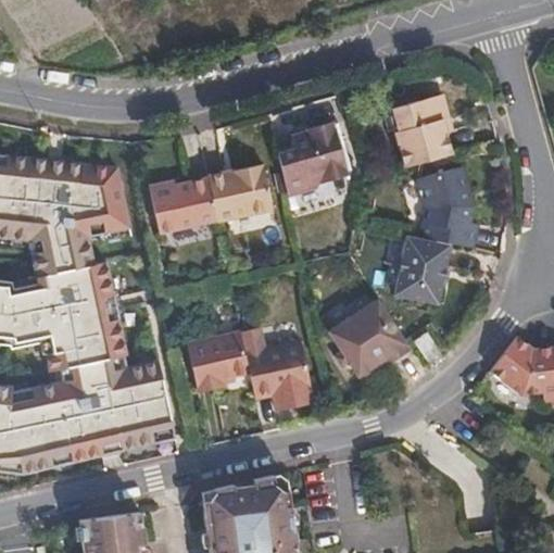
[(447,133),(441,114),(450,112),(445,97),(435,92),(408,100),(400,102),(393,104),(399,130),(395,132),(406,167),(452,155),(453,155),(447,133)]
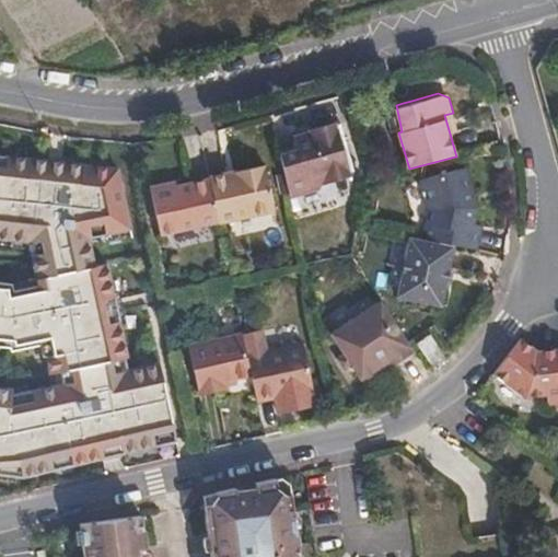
[(457,130),(453,113),(444,115),(450,134),(457,130)]
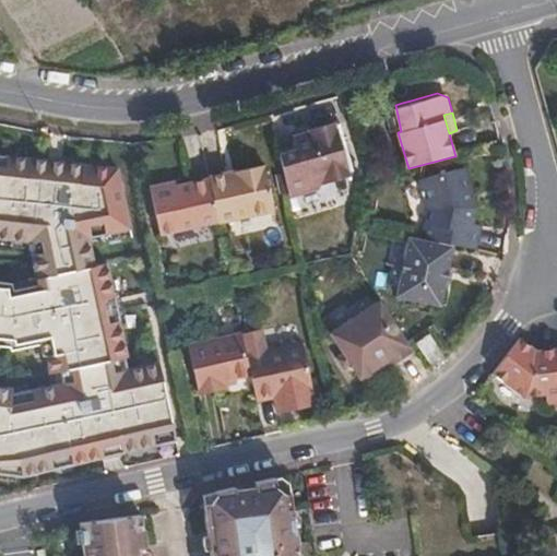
[(350,178),(339,129),(309,134),(312,148),(296,151),(281,154),(289,196),(306,192),(305,188),(313,186),(350,178)]
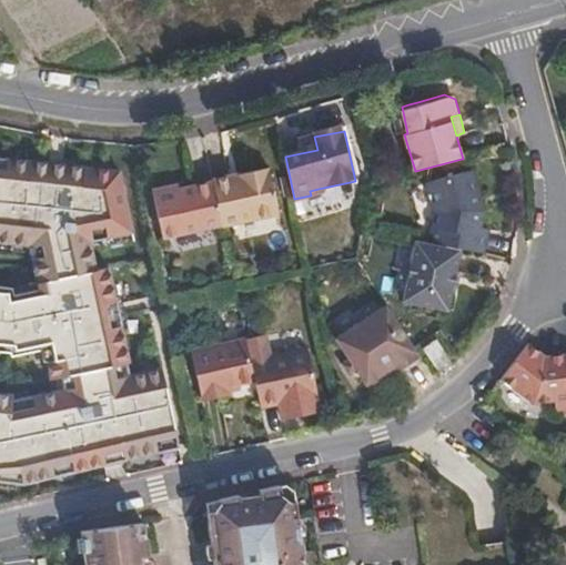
[(317,150),(314,137),(299,141),(301,153),(317,150)]
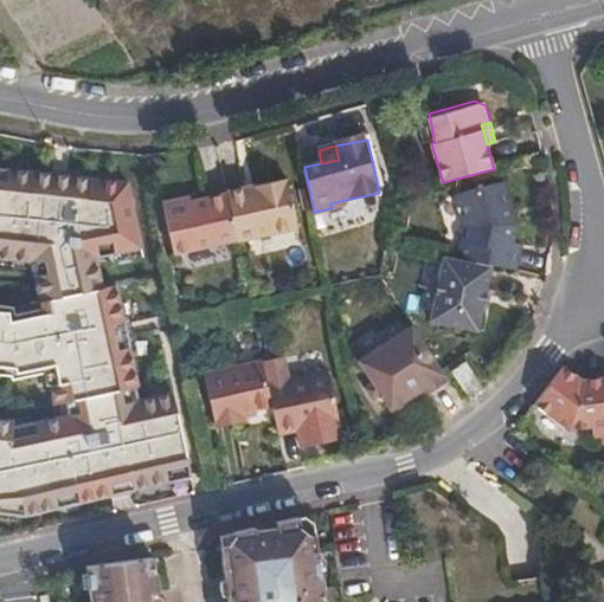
[(0,522),(192,479),(173,394),(124,406),(124,394),(140,389),(121,284),(102,289),(98,265),(141,254),(129,183),(60,175),(0,166),(0,260),(29,266),(36,316),(11,323),(10,314),(0,312),(0,383),(7,384),(40,376),(46,420),(13,425),(0,422),(0,522)]
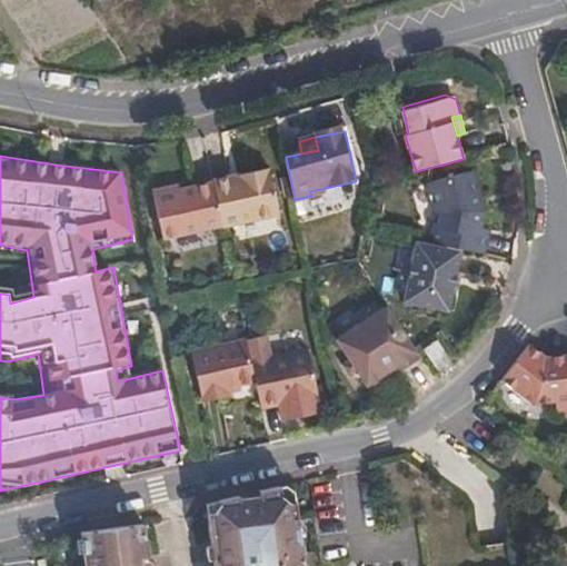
[(280,215),(270,168),(212,179),(212,181),(222,226),(222,227),(280,215)]
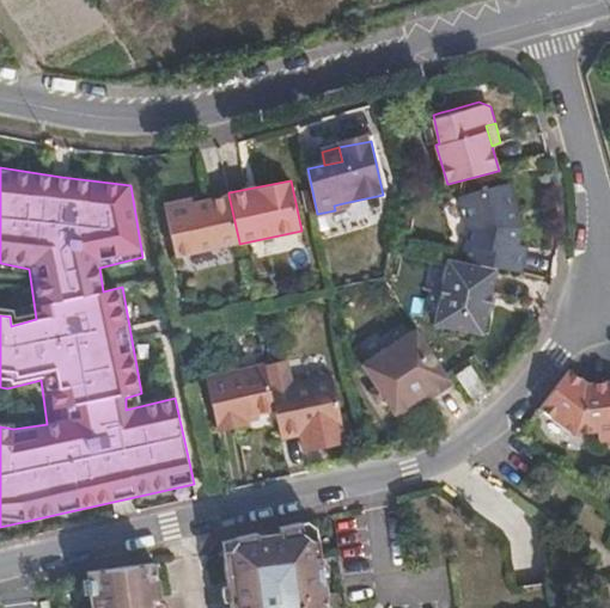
[(523,229),(510,186),(461,198),(470,233),(463,264),(495,270),(499,271),(523,275),(526,252),(519,247),(523,229)]
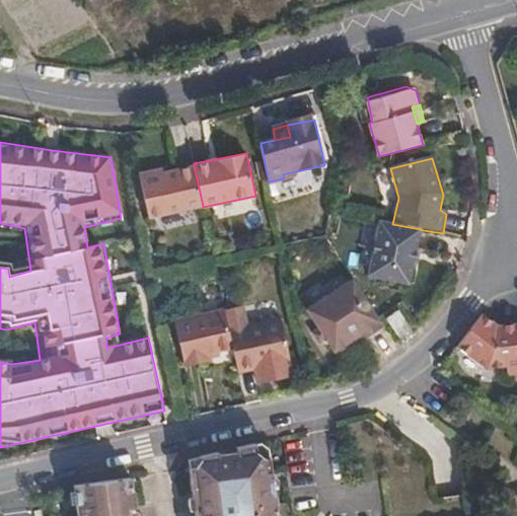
[(203,206),(194,165),(163,171),(162,166),(137,172),(147,218),(203,206)]
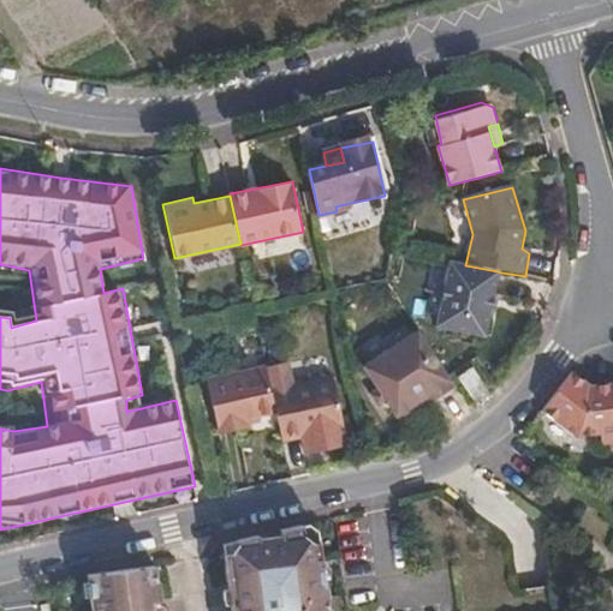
[(489,342),(501,273),(498,271),(465,265),(454,263),(440,331),(489,342)]
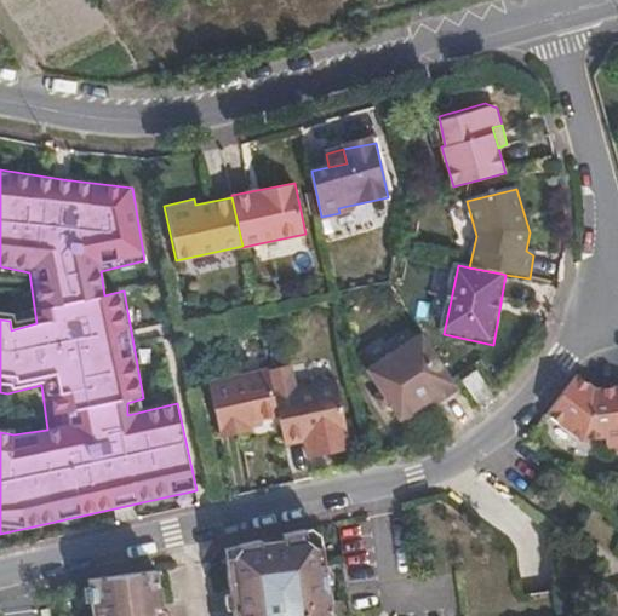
[(461,389),(421,333),(366,369),(382,391),(390,403),(401,419),(408,416),(411,416),(421,410),(422,408),(430,402),(434,407),(461,389)]
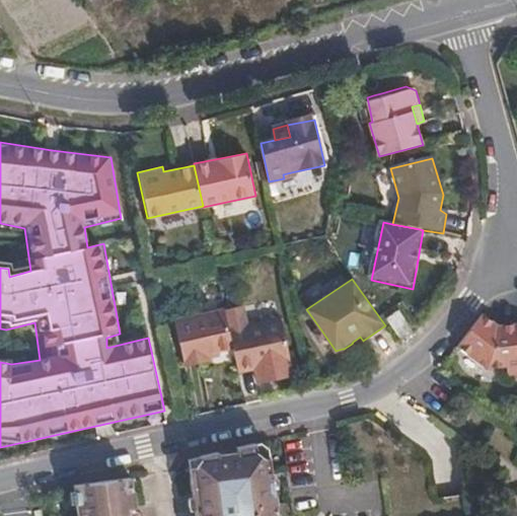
[(229,326),(225,306),(174,318),(185,364),(210,358),(209,352),(223,349),(234,346),(229,326)]
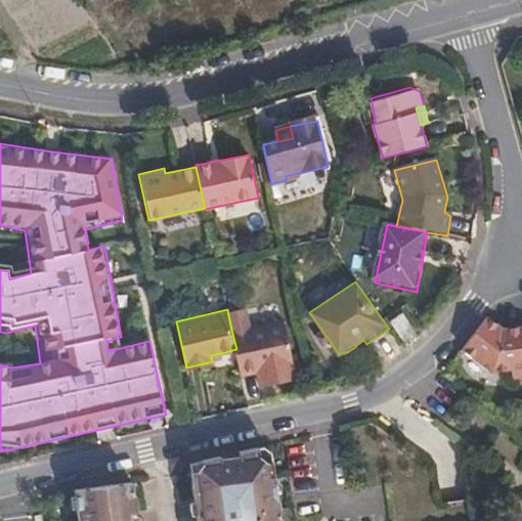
[(420,333),(402,310),(391,321),(408,342),(420,333)]
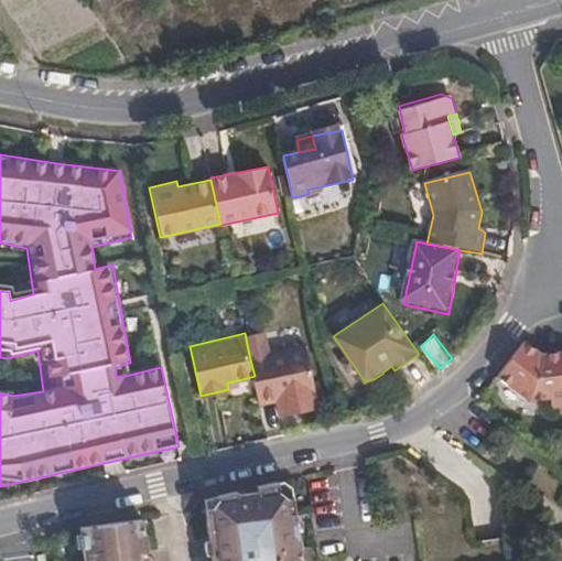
[(561,352),(550,353),(551,364),(543,364),(542,354),(527,342),(499,378),(533,407),(561,403),(561,352)]
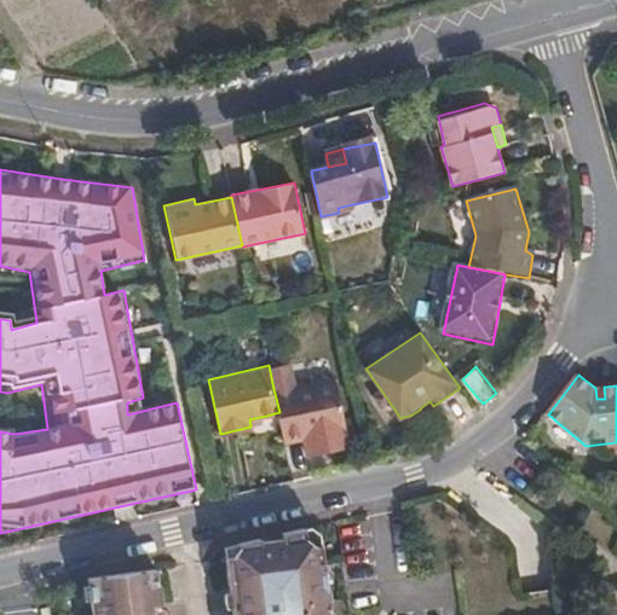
[(347,429),(336,377),(274,389),(280,412),(280,416),(286,441),(303,437),(300,430),(316,427),(318,435),(347,429)]
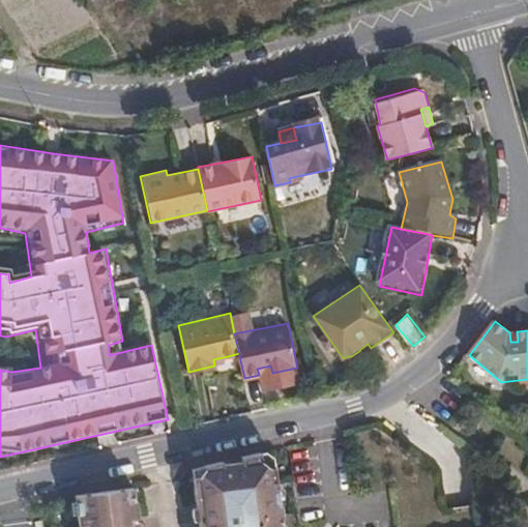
[(333,345),(326,334),(319,339),(326,349),(333,345)]
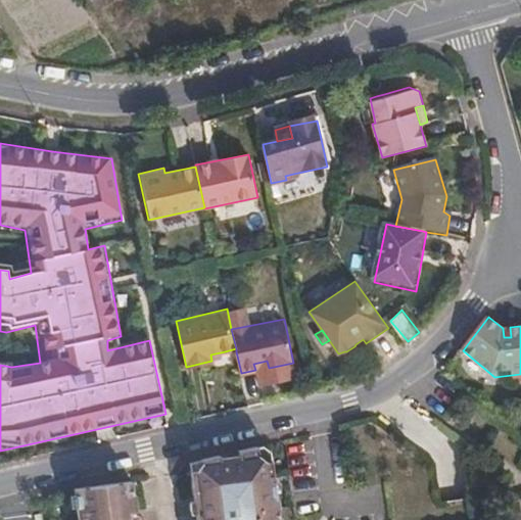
[(225,358),(225,351),(210,355),(211,361),(225,358)]
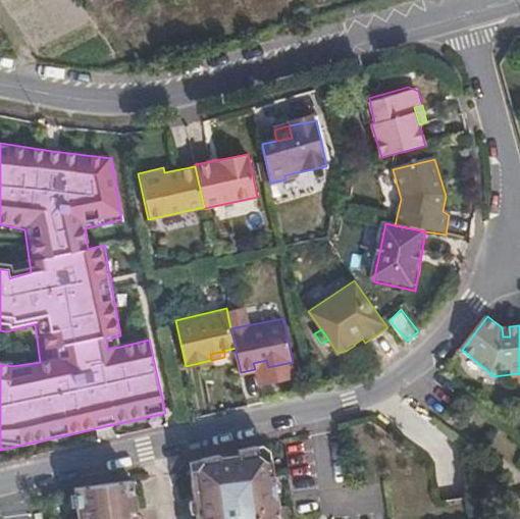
[(268,367),(266,360),(253,363),(255,369),(268,367)]
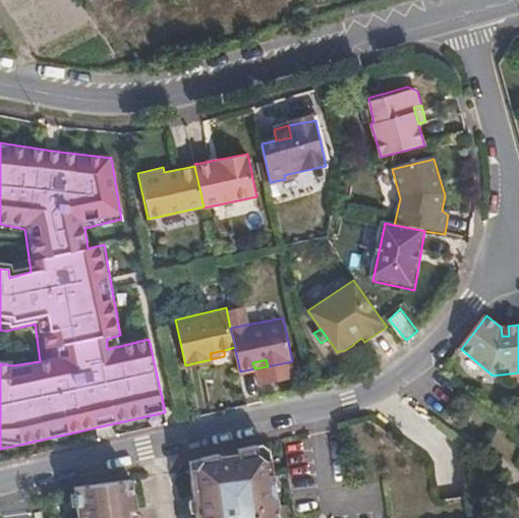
[(285,517),(278,463),(271,464),(263,455),(262,446),(208,459),(207,460),(208,464),(198,473),(196,475),(200,503),(203,505),(207,502),(209,506),(210,511),(207,517),(285,517)]
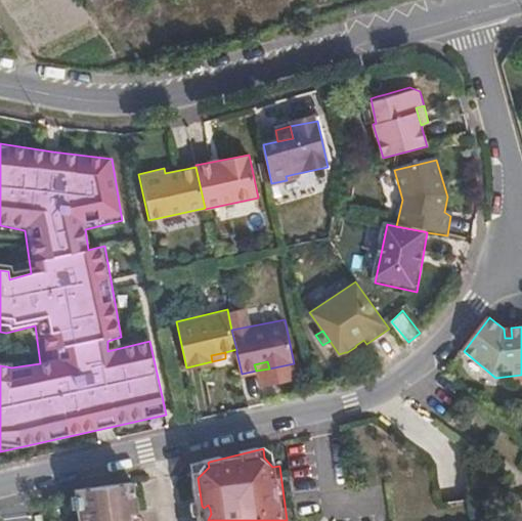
[(134,520),(134,518),(137,517),(132,487),(77,494),(82,520),(134,520)]
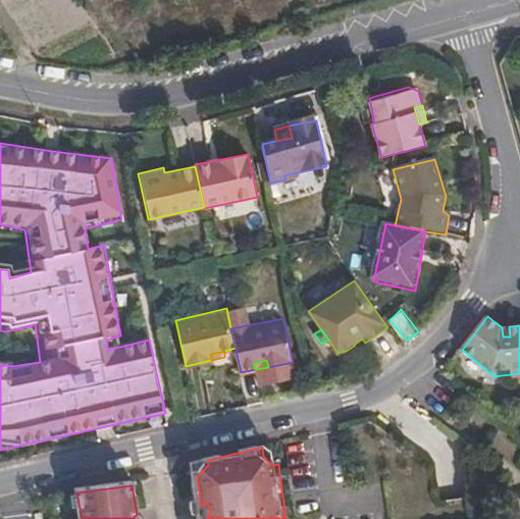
[(207,518),(210,512),(209,507),(207,503),(203,506),(204,515),(202,516),(202,518),(207,518)]
